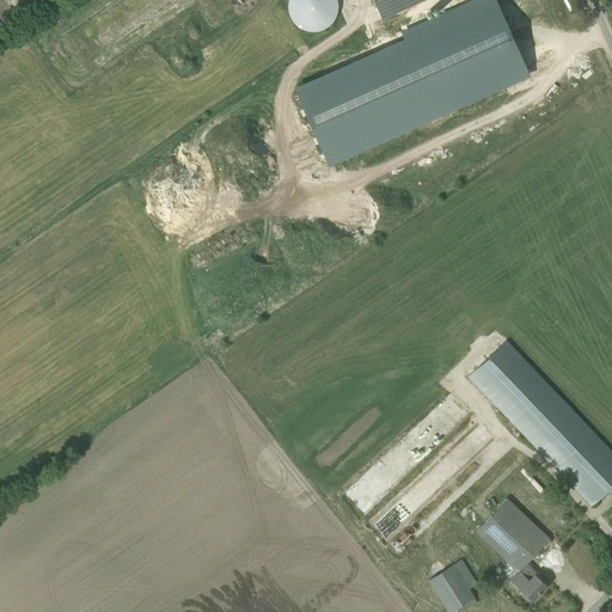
[(311,31),(312,31),(314,31),(317,31),(319,30),(322,30),(323,29),(325,28),(326,26),(329,25),(330,24),(331,22),(334,20),(335,18),(335,17),(336,14),(337,12),(337,11),(337,8),(337,6),(337,4),(337,1),(336,0),(288,0),(288,1),(287,4),(287,6),(287,8),(288,11),(288,12),(289,14),(289,17),(291,18),(292,20),(293,22),(295,24),(297,25),(298,26),(300,28),(303,29),(304,30),(306,30),(308,31),(311,31)]
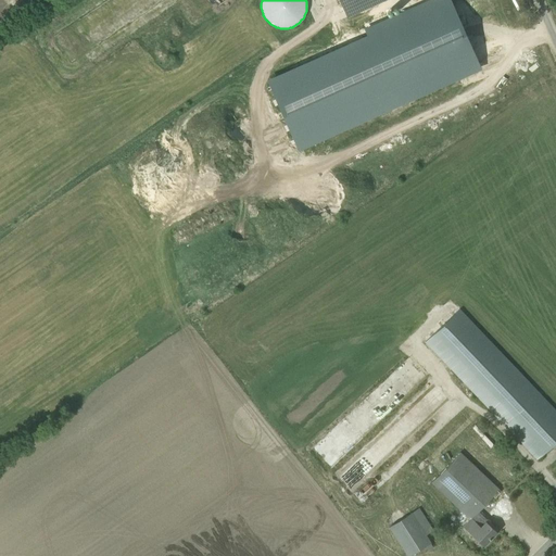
[(340,0),(349,16),(386,0),(340,0)]
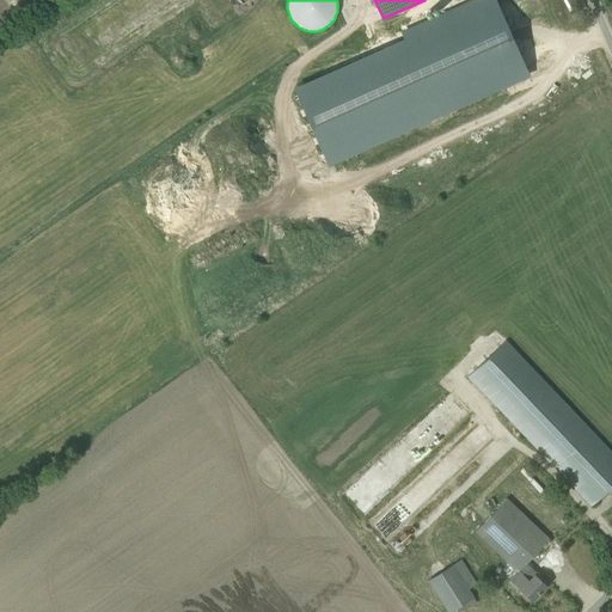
[(469,375),(592,506),(611,485),(611,452),(506,341),(469,375)]
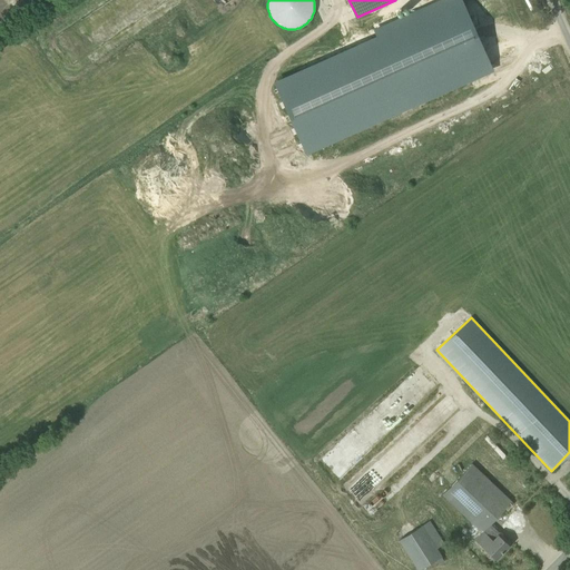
[(474,540),(488,552),(495,560),(510,546),(498,534),(488,526),(505,508),(508,510),(512,504),(510,502),(511,501),(471,463),(443,495),(481,532),(474,540)]
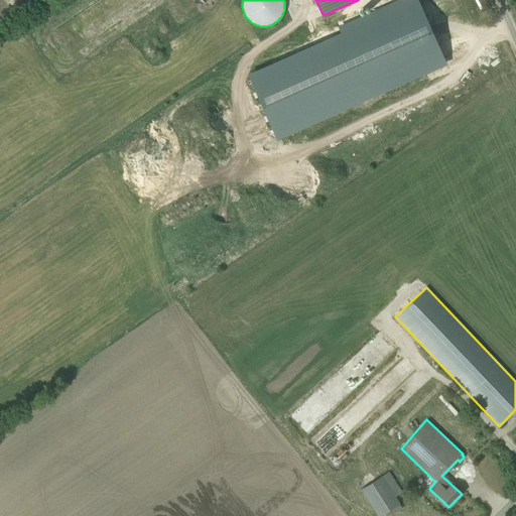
[(362,490),(378,515),(379,515),(400,504),(395,497),(402,492),(389,472),(362,490)]
